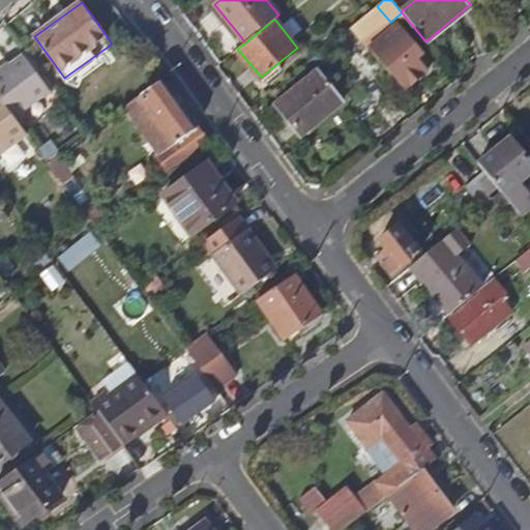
[(417,57),(423,52),(398,23),(369,49),(394,78),(405,89),(429,68),(417,57)]
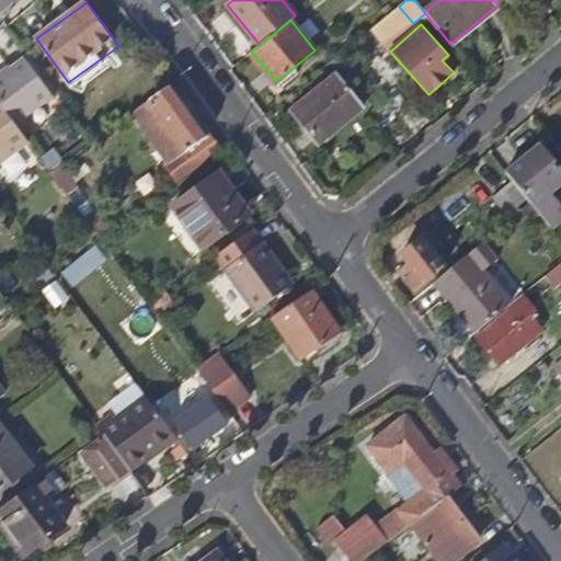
[(0,103),(2,106),(15,125),(54,95),(26,58),(0,78),(0,103)]
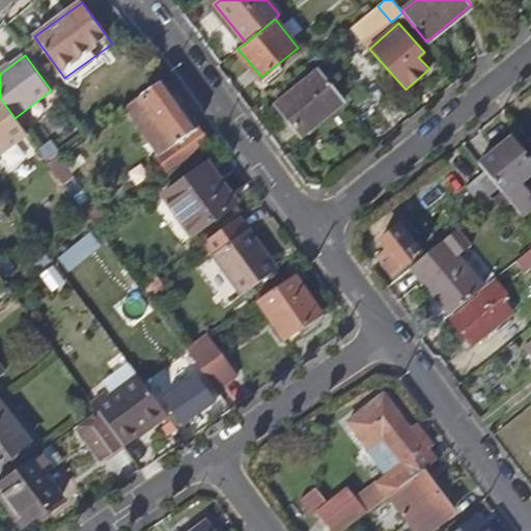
[(302,135),(343,101),(319,71),(277,105),(302,135)]
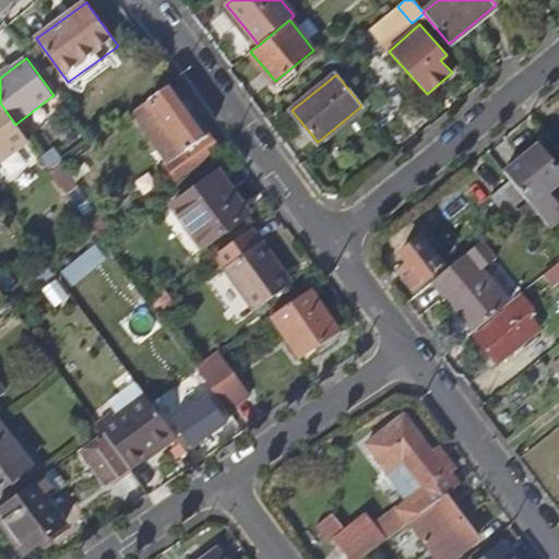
[(169,84),(150,99),(186,149),(206,134),(169,84)]
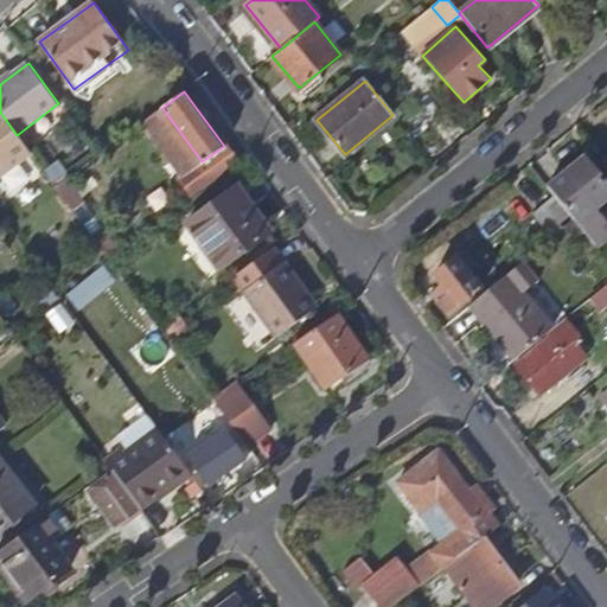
[(0,176),(31,153),(17,135),(2,115),(0,112),(0,176)]
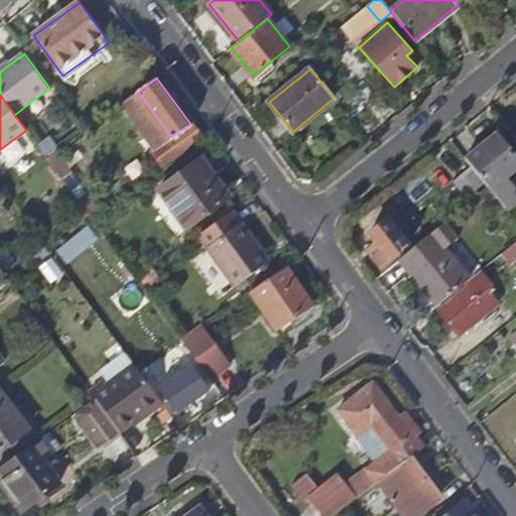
[(191,123),(190,124),(171,137),(152,151),(163,167),(203,138),(191,123)]
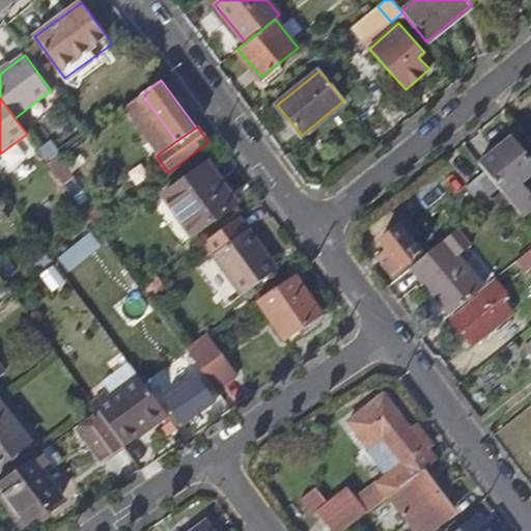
[(479,163),(485,170),(503,192),(519,211),(530,199),(530,191),(524,183),(530,175),(530,160),(510,136),(479,163)]
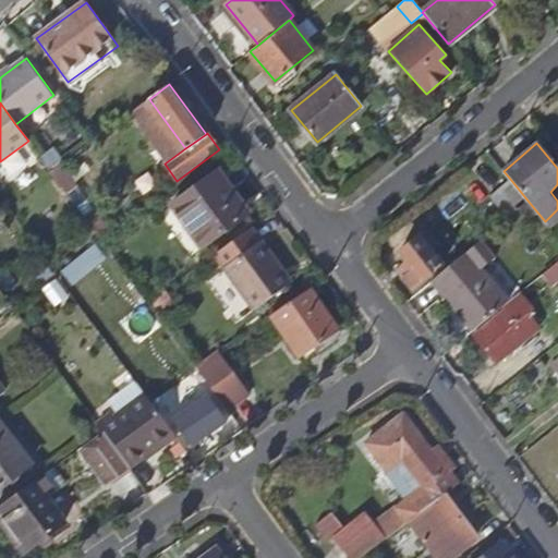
[(24,146),(1,165),(10,177),(34,158),(24,146)]
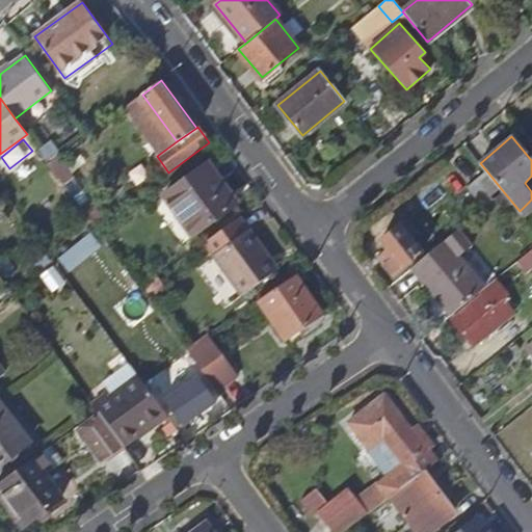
[(194,235),(237,205),(207,164),(165,196),(194,235)]
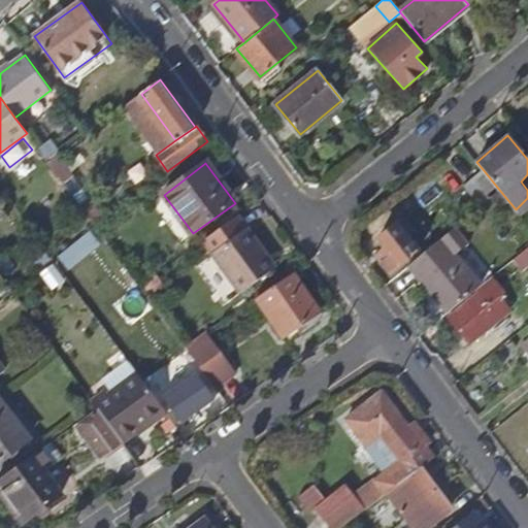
[(483,205),(500,191),(483,169),(464,184),(483,205)]
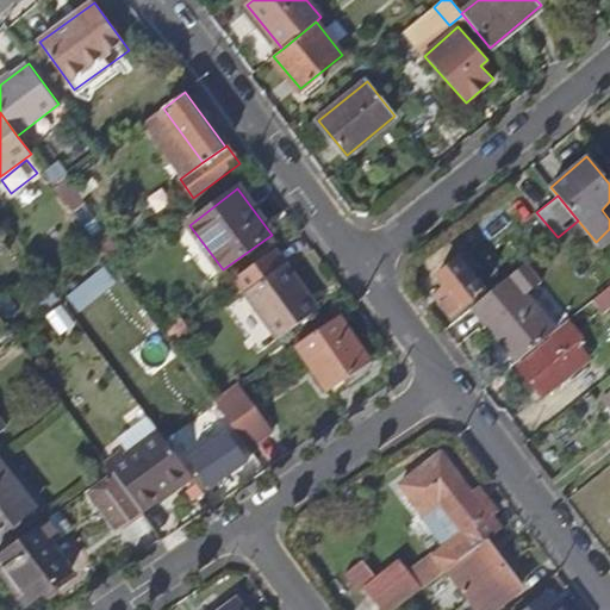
[(303,300),(310,294),(286,263),(275,250),(235,279),(246,294),(281,341),(315,316),(303,300)]
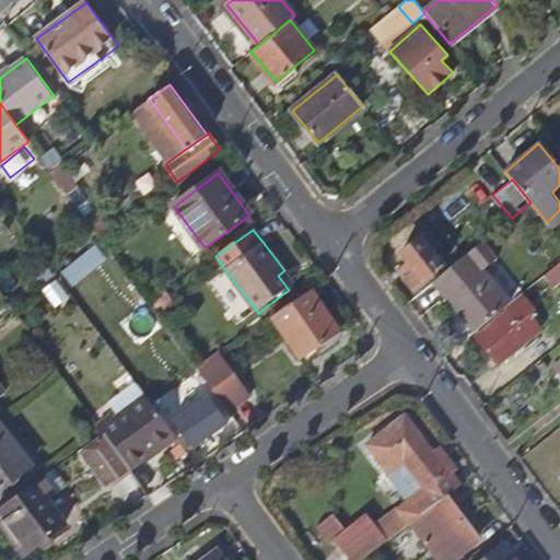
[(415,291),(444,267),(433,254),(442,247),(431,233),(422,240),(421,238),(401,254),(413,269),(404,277),(415,291)]
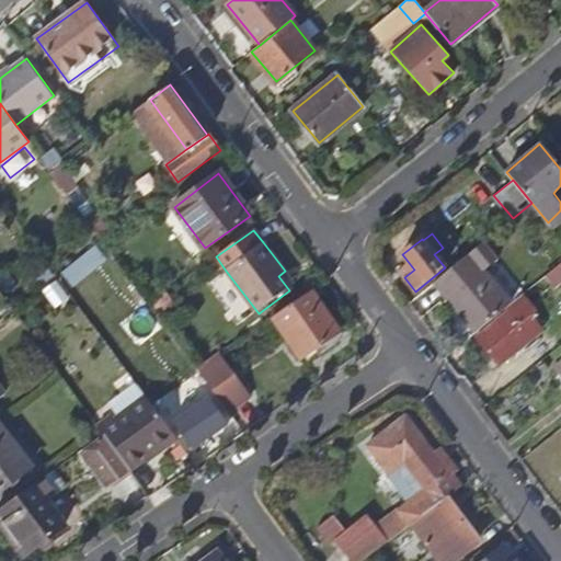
[(96,245),(60,272),(71,285),(107,259),(96,245)]
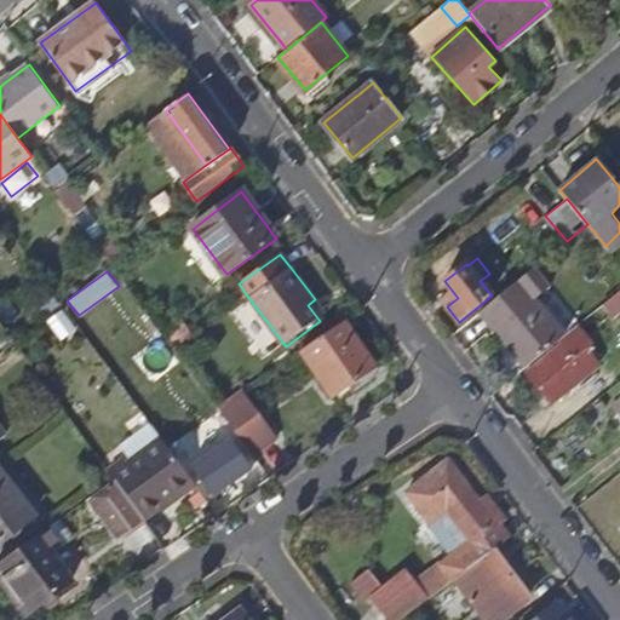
[(518,281),(481,311),(526,367),(564,336),(518,281)]
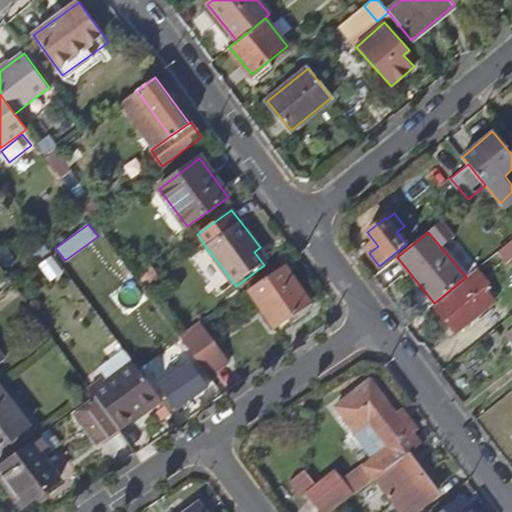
[(511,239),(497,252),(505,260),(511,254),(511,239)]
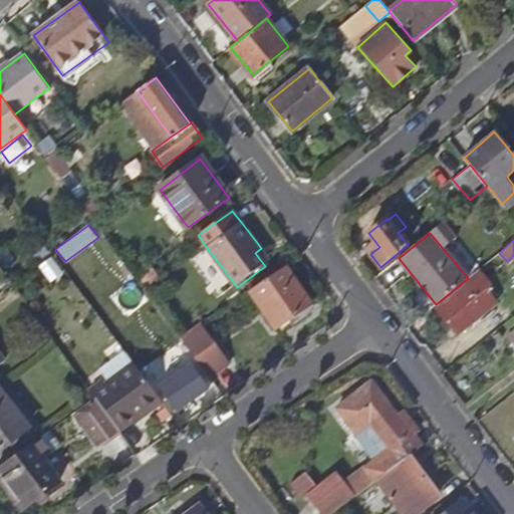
[(271,261),(261,248),(255,253),(265,266),(271,261)]
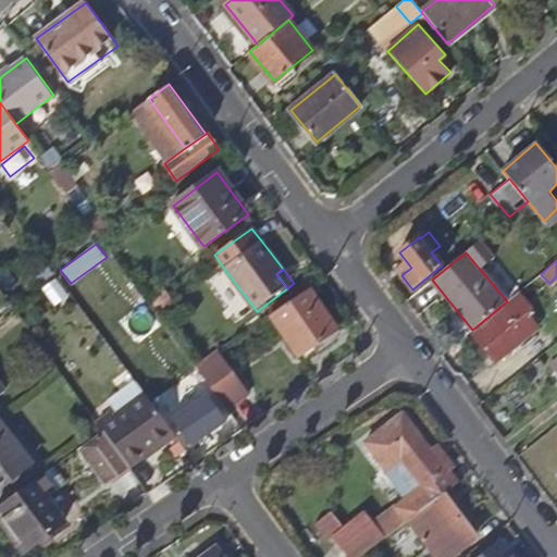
[(310,288),(270,316),(298,356),(337,329),(310,288)]
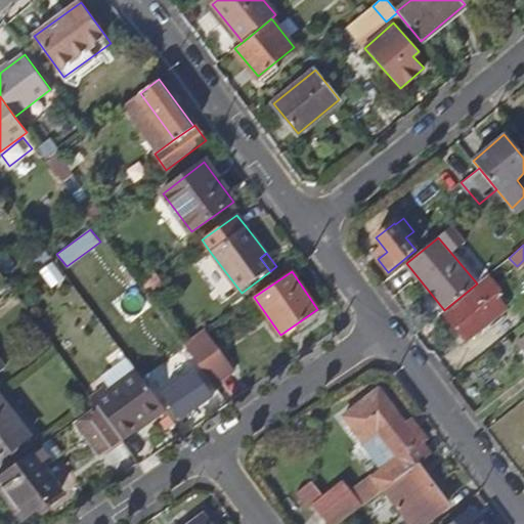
[(139,286),(147,295),(159,287),(151,276),(139,286)]
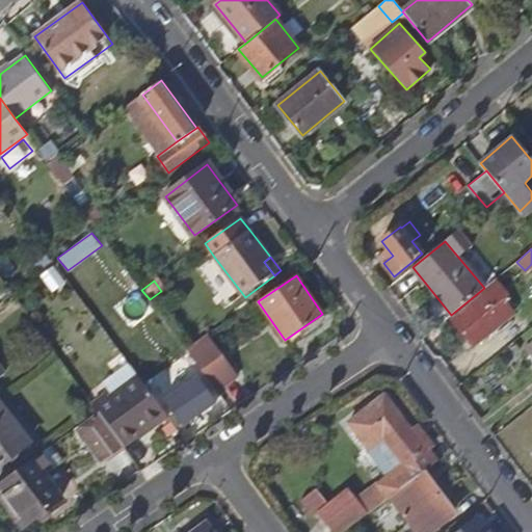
[(474,346),(513,314),(491,287),(452,320),(474,346)]
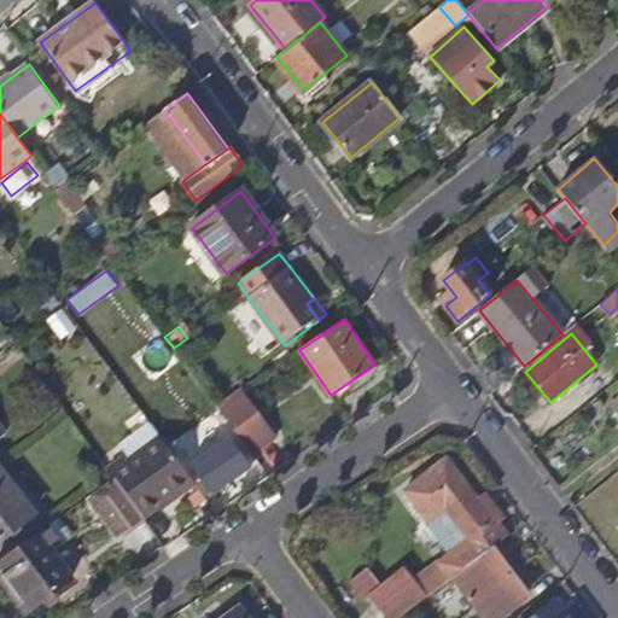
[(216,407),(251,454),(278,435),(243,389),(216,407)]
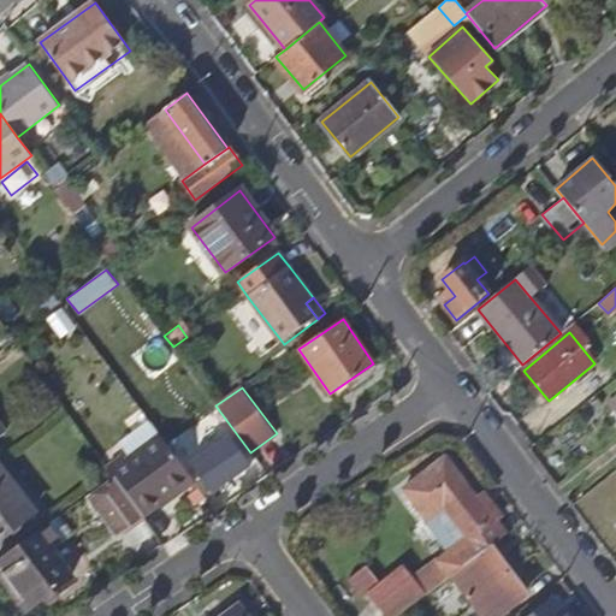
[(211,493),(250,467),(231,437),(190,463),(211,493)]
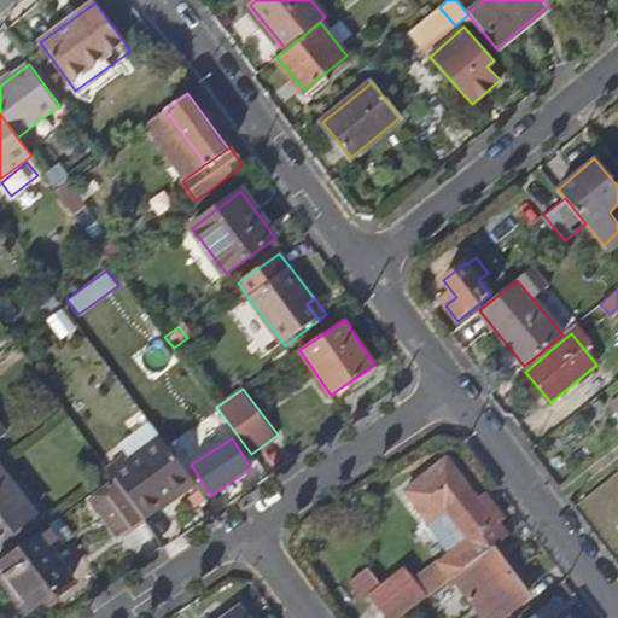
[(112,474),(114,477),(144,518),(170,499),(173,501),(197,483),(165,442),(130,467),(127,464),(112,474)]
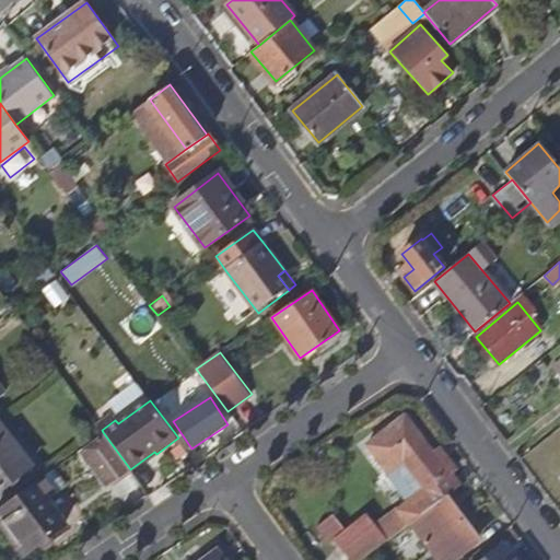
[(421,494),(448,473),(405,416),(368,445),(388,473),(404,461),(410,470),(406,474),(421,494)]
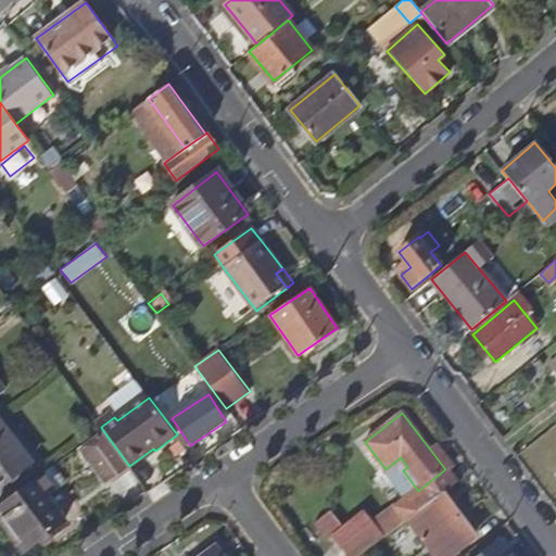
[(0,424),(0,484),(29,462),(0,424)]
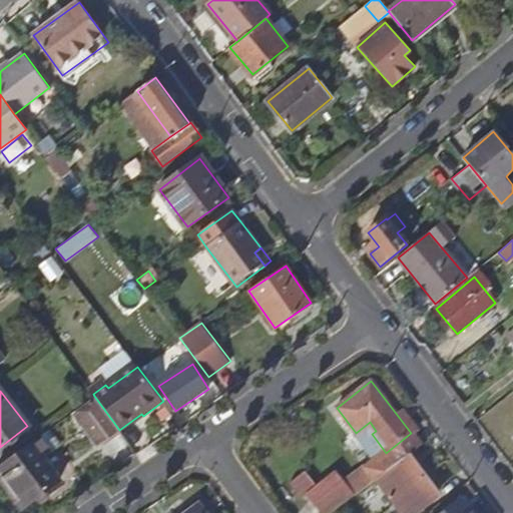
[(94,396),(73,411),(99,446),(119,430),(94,396)]
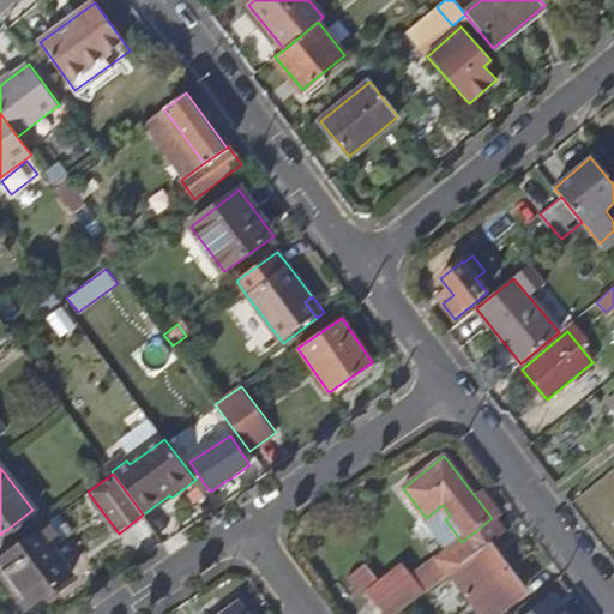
[(426,518),(450,551),(462,542),(445,519),(450,516),(443,505),(426,518)]
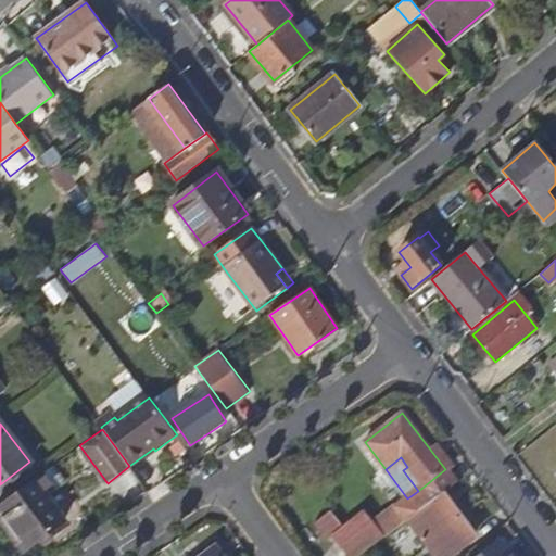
[(51,467),(38,476),(50,491),(62,482),(51,467)]
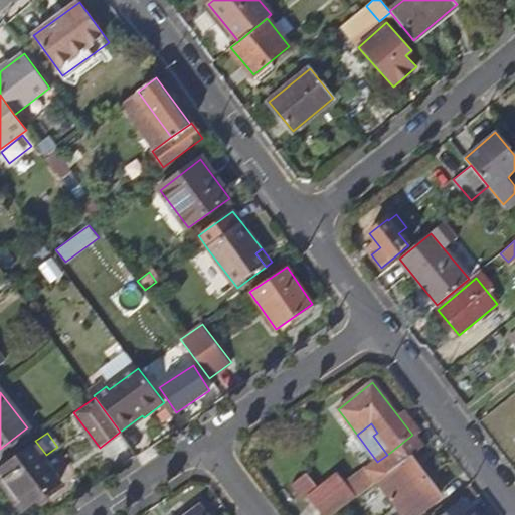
[(397,467),(410,457),(422,448),(412,435),(387,455),(397,467)]
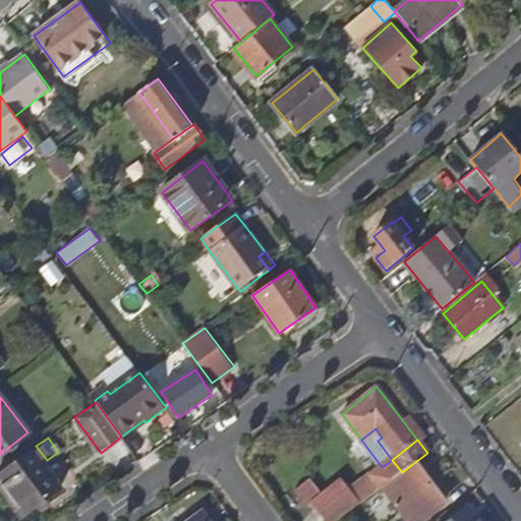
[(36,446),(0,471),(0,484),(22,515),(60,487),(43,463),(47,460),(36,446)]
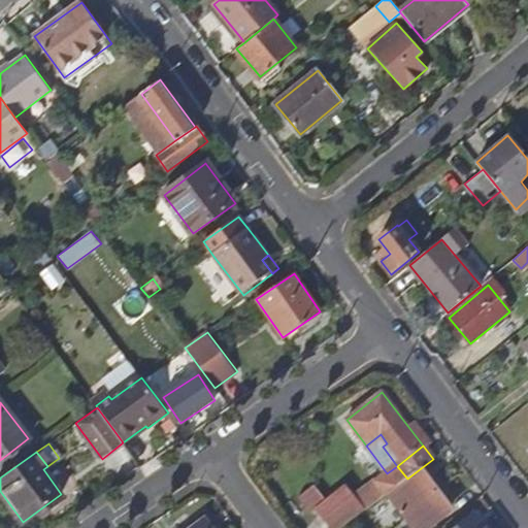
[(390,492),(407,479),(397,466),(387,473),(380,480),(390,492)]
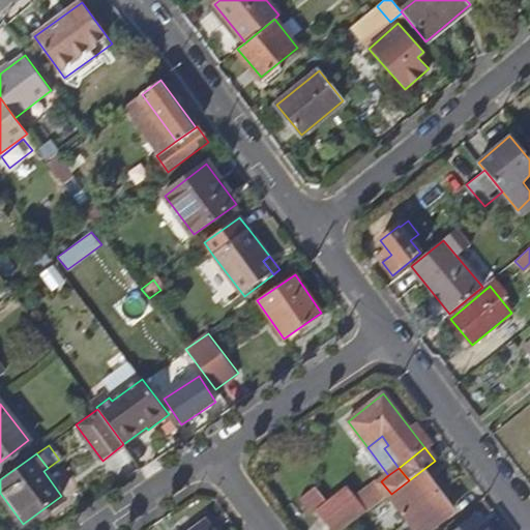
[(391,494),(389,495),(415,529),(432,529),(436,528),(434,525),(453,510),(422,470),(409,480),(391,494)]
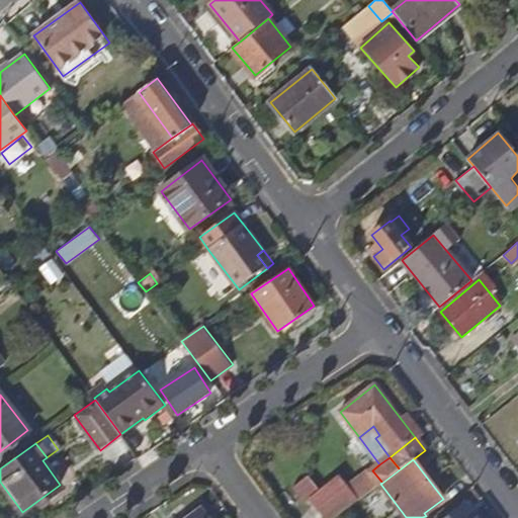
[(428,517),(431,517),(448,505),(443,499),(424,513),(426,516),(428,517)]
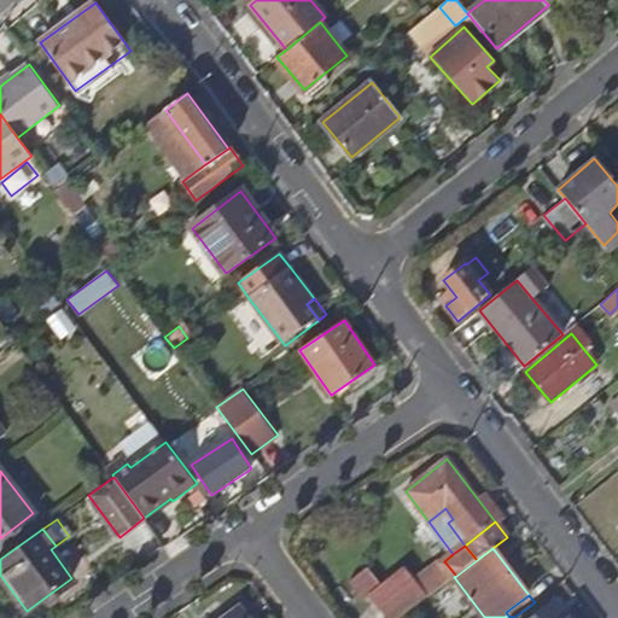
[(567,617),(557,602),(535,617),(567,617)]
